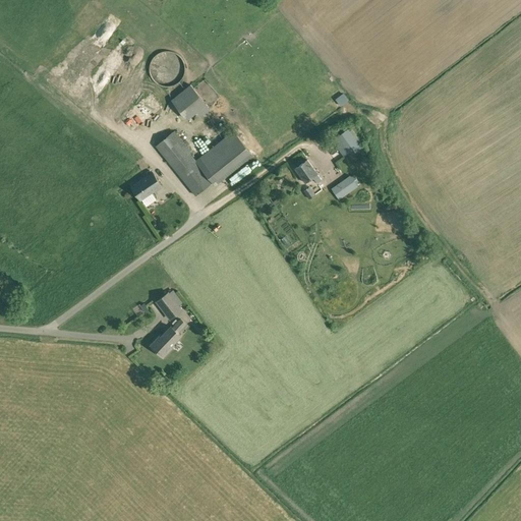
[(184,74),(185,71),(185,67),(184,64),(183,61),(181,58),(179,56),(177,54),(174,53),(171,52),(167,51),(163,52),(160,53),(157,55),(155,57),(152,60),(151,63),(150,66),(150,70),(151,75),(154,79),(155,80),(158,83),(162,85),(165,87),(170,87),(175,84),(179,81),(182,78),(184,74)]
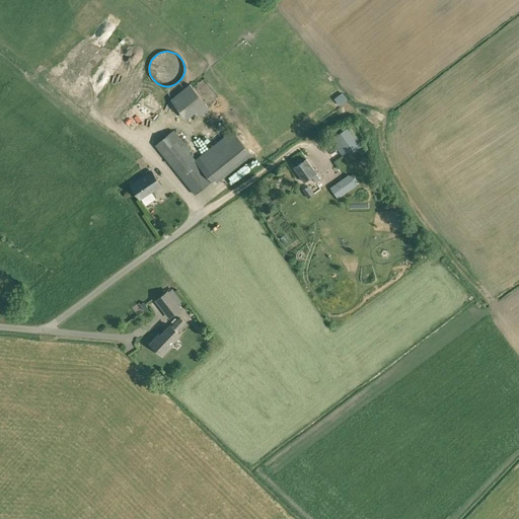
[(196,85),(201,91),(206,88),(201,82),(196,85)]
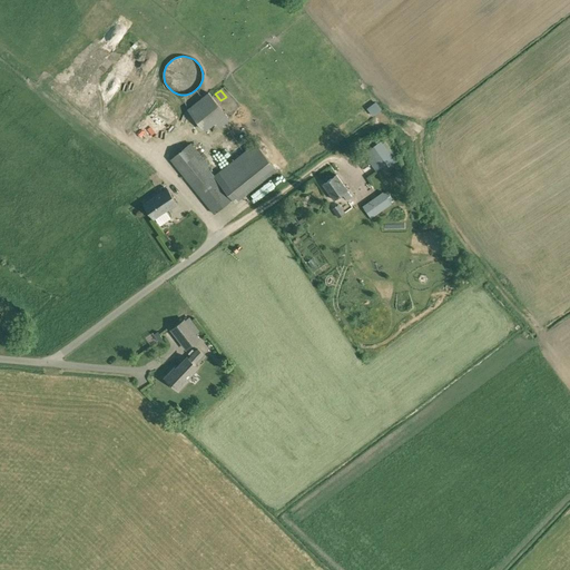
[(208,136),(229,119),(208,92),(188,109),(208,136)]
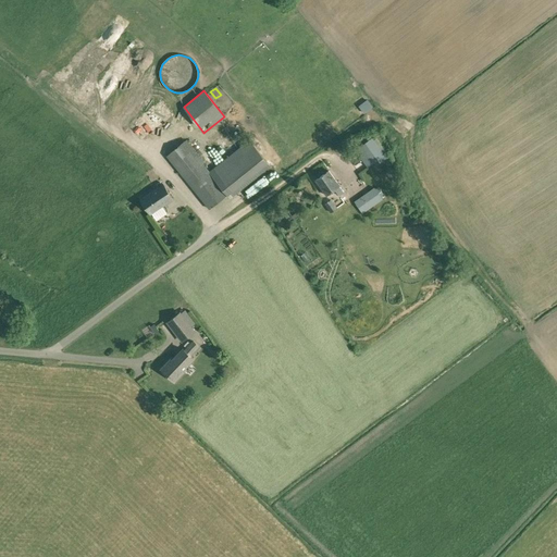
[(147,133),(172,112),(160,98),(135,118),(147,133)]
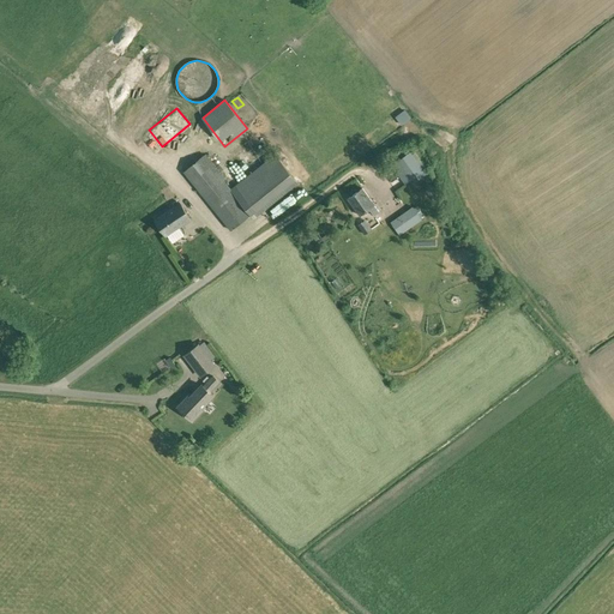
[(230,230),(251,215),(230,190),(232,190),(224,180),(226,179),(205,154),(184,172),(230,230)]
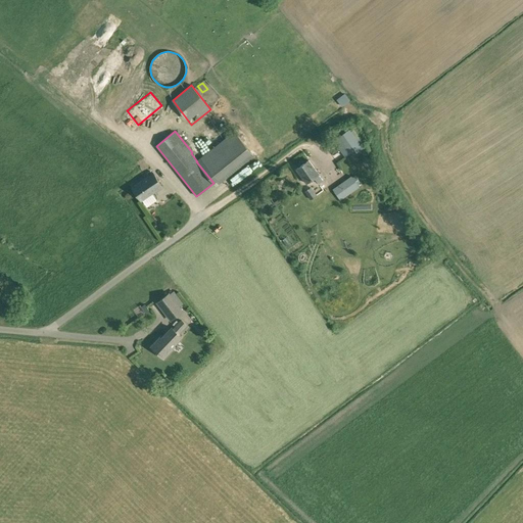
[(201,157),(197,161),(196,161),(214,183),(216,186),(254,155),(251,153),(234,131),(201,157)]
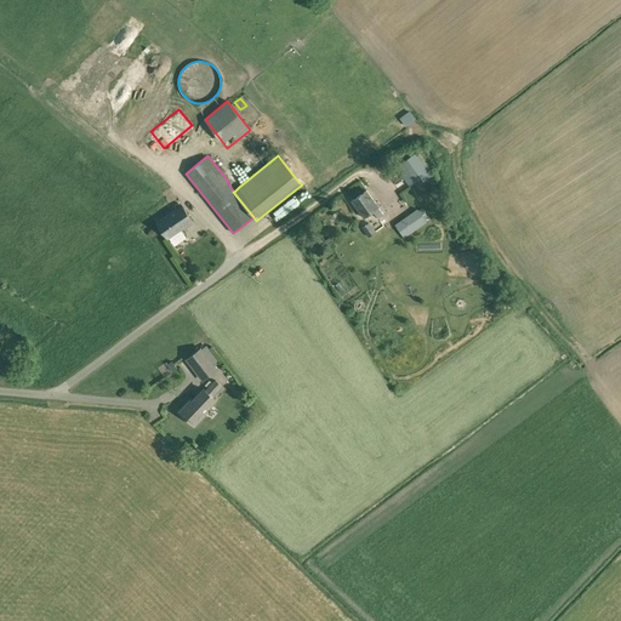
[(379,218),(383,215),(379,208),(366,191),(352,201),(364,217),(372,211),(379,218)]
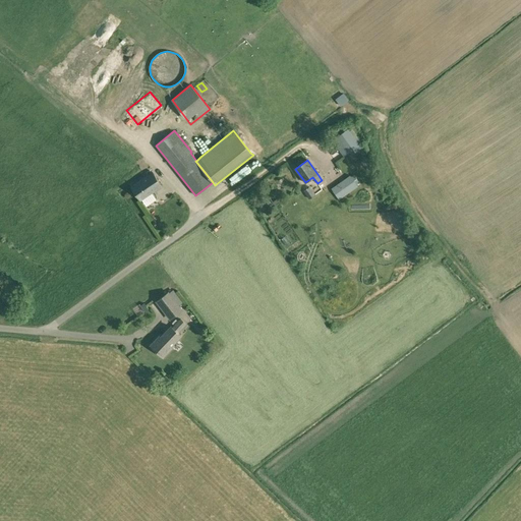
[(140,199),(162,185),(153,172),(131,185),(140,199)]
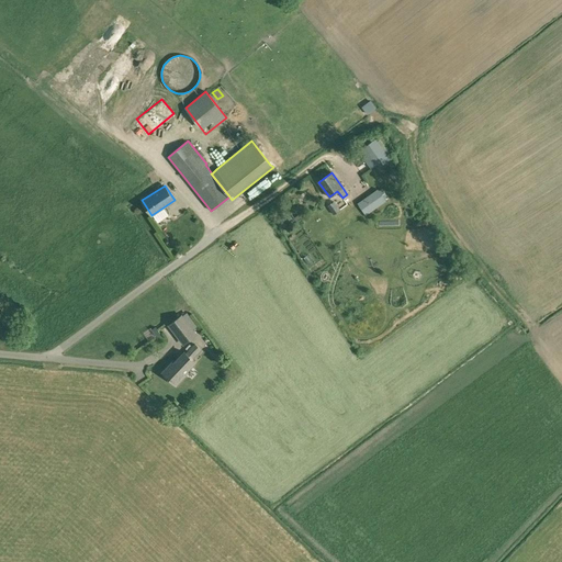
[(357,203),(366,215),(385,201),(377,189),(357,203)]
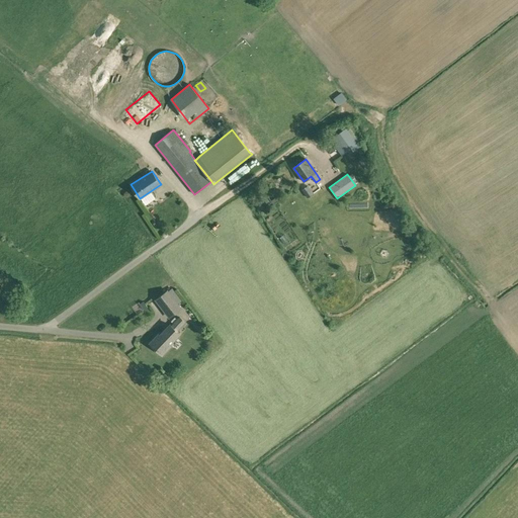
[(309,186),(303,190),(308,197),(314,193),(309,186)]
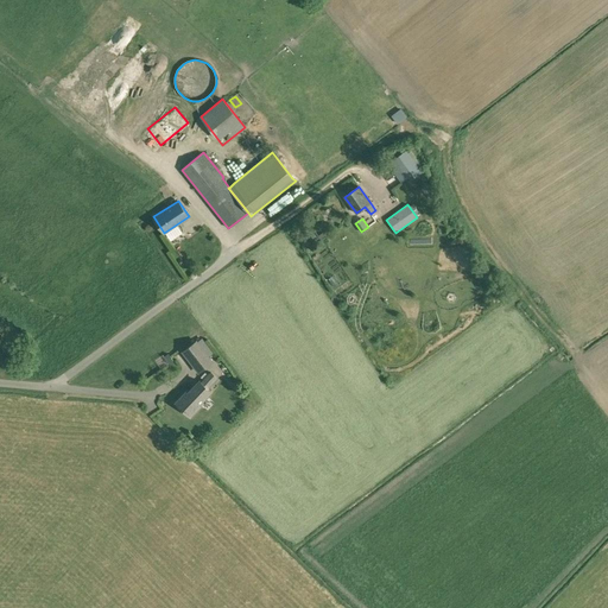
[(200,373),(213,362),(196,342),(183,352),(195,367),(200,373)]
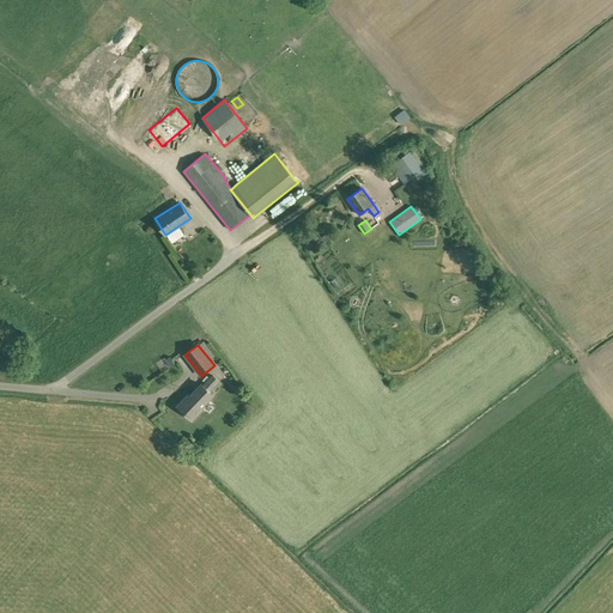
[(202,384),(190,398),(187,394),(176,405),(192,420),(204,410),(201,407),(212,394),(208,390),(218,381),(213,376),(204,386),(202,384)]
